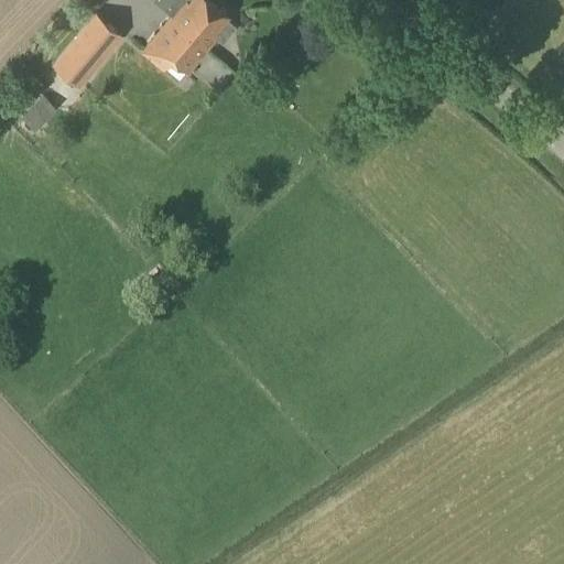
[(204,44),(207,49),(217,38),(224,42),(237,25),(227,18),(229,15),(210,0),(152,0),(172,15),(195,35),(204,43),(204,44)]
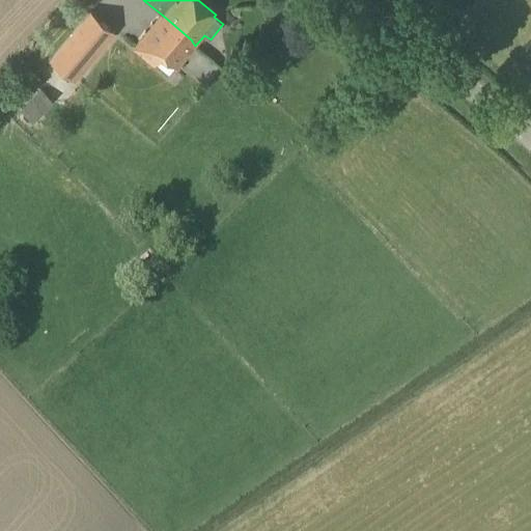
[(76,83),(117,33),(90,11),(49,60),(76,83)]
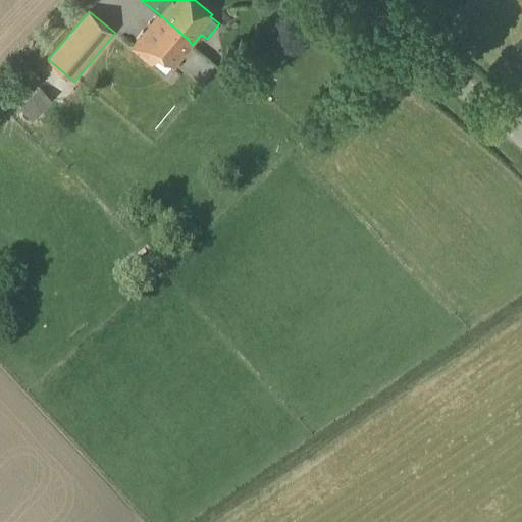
[(180,33),(159,14),(140,38),(131,48),(152,66),(160,55),(174,66),(192,45),(189,41),(189,40),(180,33)]
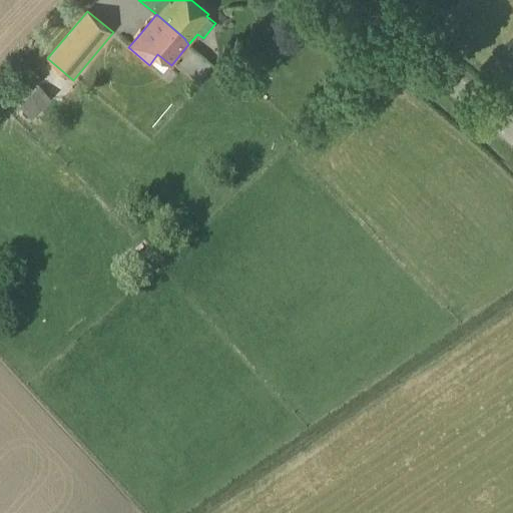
[(248,91),(260,81),(251,71),(239,81),(248,91)]
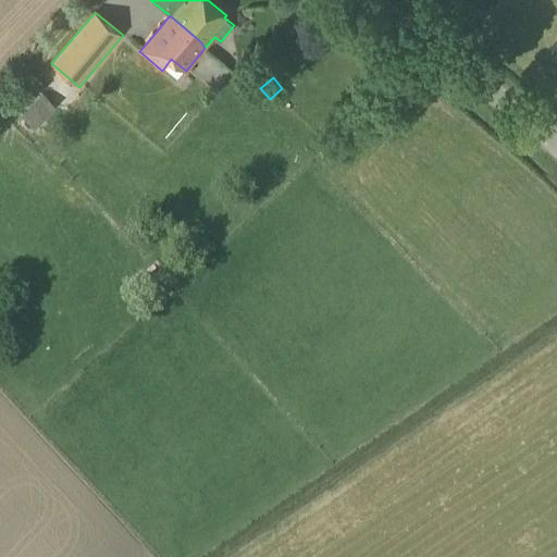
[(35,128),(56,107),(42,94),(22,115),(35,128)]
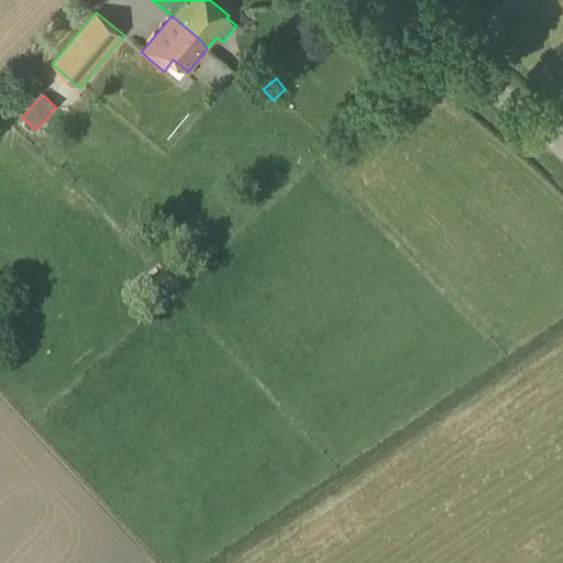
All buildings are outlined.
